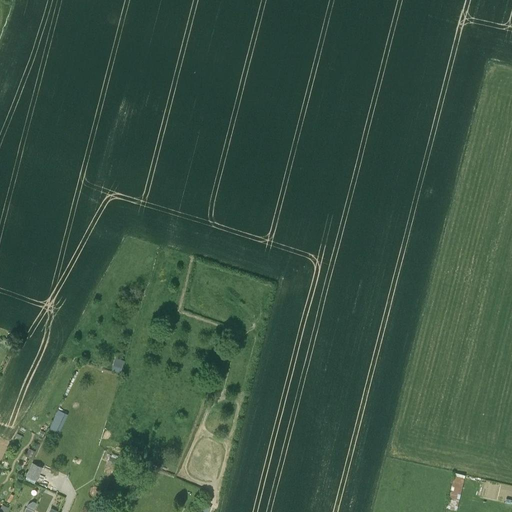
[(122,371),(125,359),(116,357),(113,369),(122,371)]
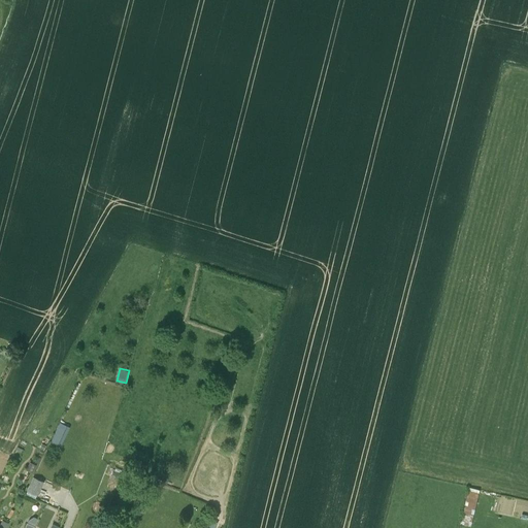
[(54,442),(64,446),(70,425),(60,422),(54,442)]
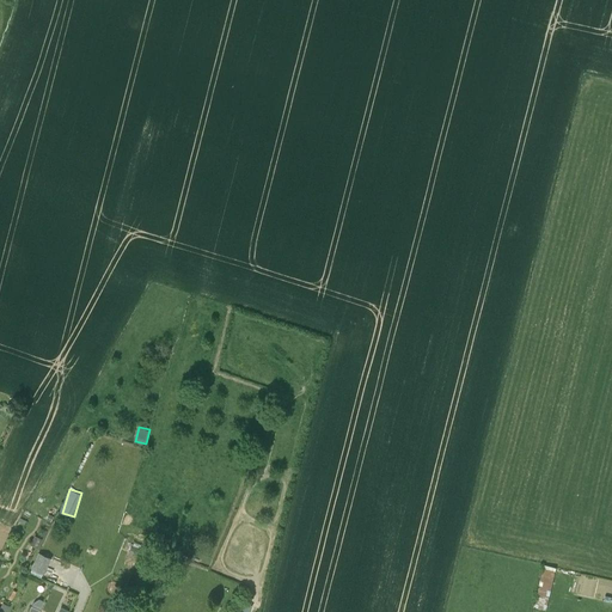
[(36,536),(31,544),(38,548),(42,538),(36,536)]
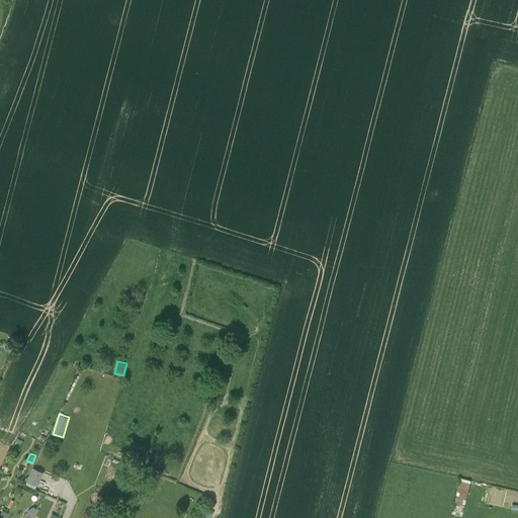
[(111,461),(109,468),(117,470),(119,464),(111,461)]
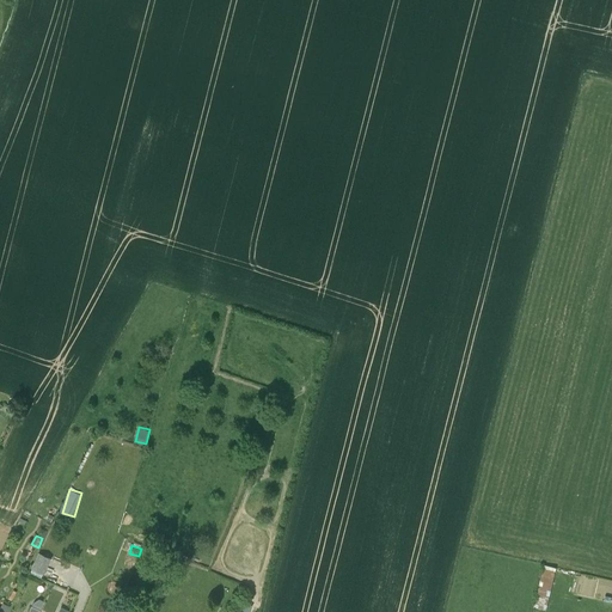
[(545,610),(555,568),(543,564),(532,606),(545,610)]
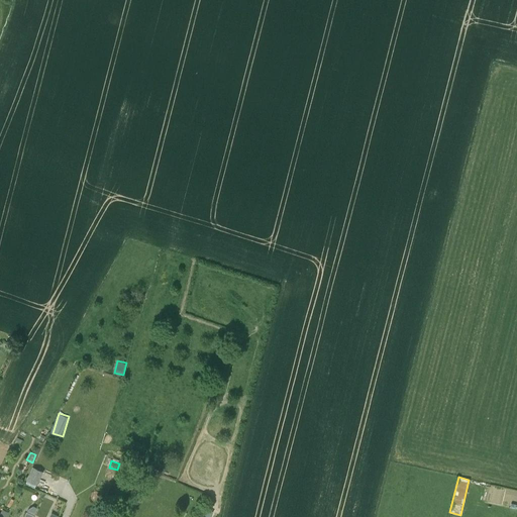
[(193,516),(192,516),(191,516),(210,516),(213,512),(205,507),(199,516),(197,516),(196,516),(193,516)]
